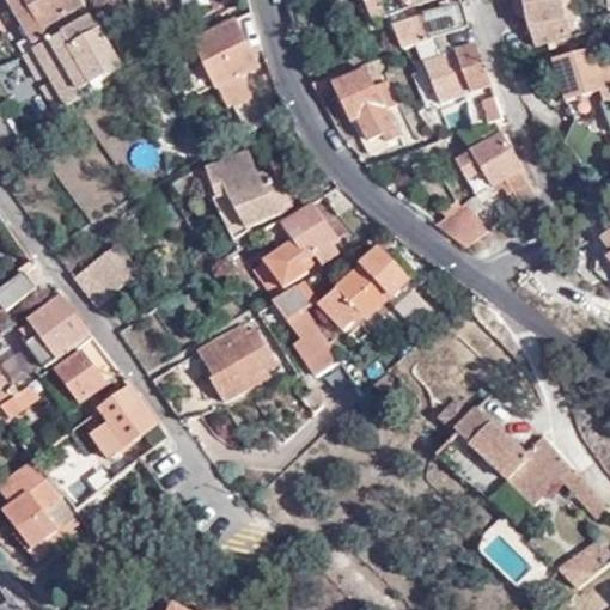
[(87,12),(96,7),(91,0),(0,0),(0,16),(13,38),(1,46),(11,60),(22,53),(87,12)]
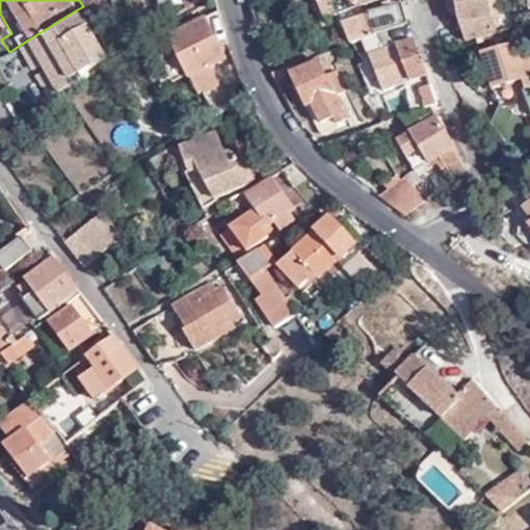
[(182,0),(184,8),(197,0),(182,0)]
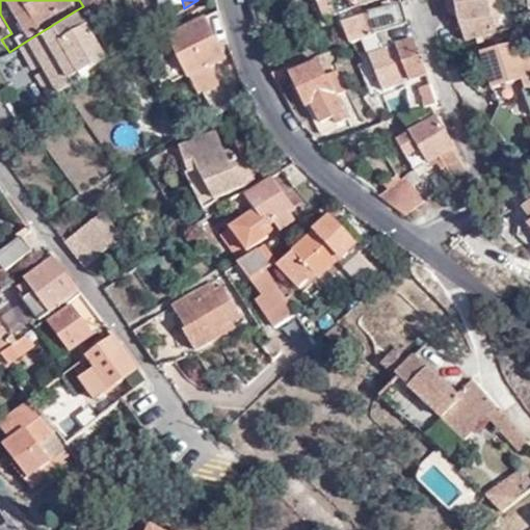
[(495,30),(492,16),(496,16),(492,0),(440,0),(443,11),(458,21),(462,38),(489,31),(495,30)]
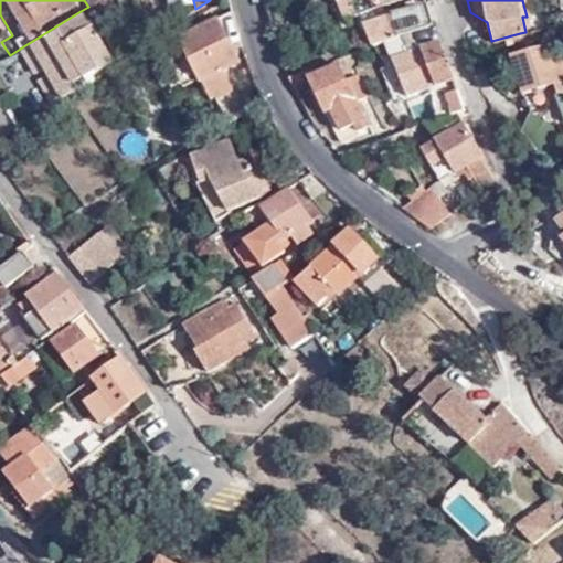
[(380,40),(426,21),(420,4),(420,1),(359,24),(365,45),(369,43),(380,40)]
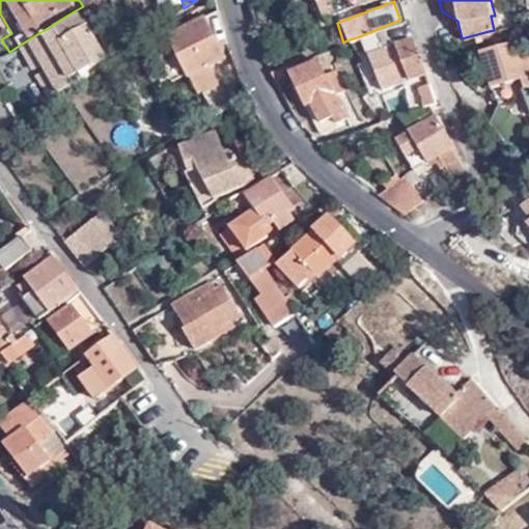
[(46,96),(86,72),(83,67),(103,56),(76,10),(19,46),(30,65),(43,58),(51,53),(55,60),(47,65),(32,75),(46,96)]
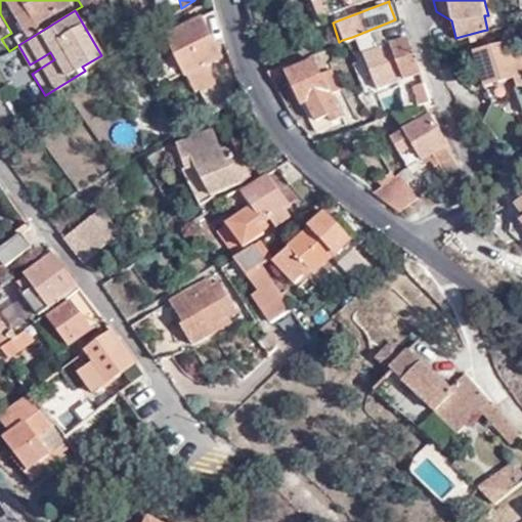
[(138,16),(142,31),(157,23),(155,12),(138,16)]
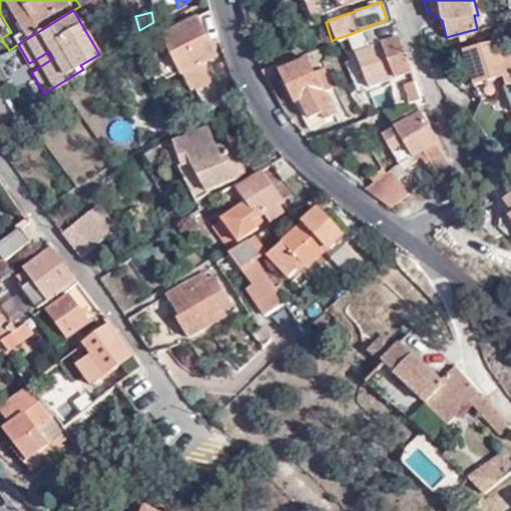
[(216,53),(194,16),(159,36),(189,88),(194,85),(197,89),(213,80),(201,61),(216,53)]
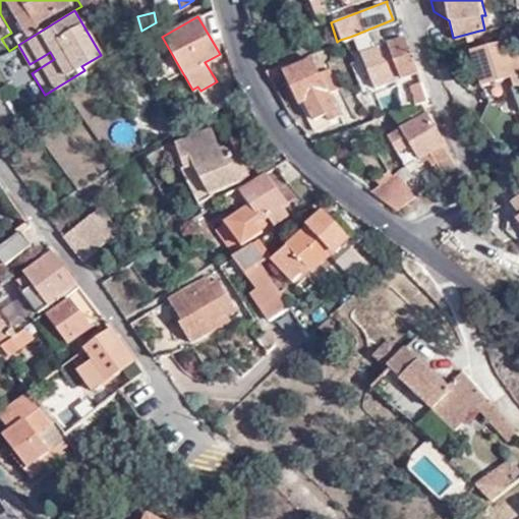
[(427,103),(393,19),(350,37),(371,90),(392,81),(393,113),(427,103)]
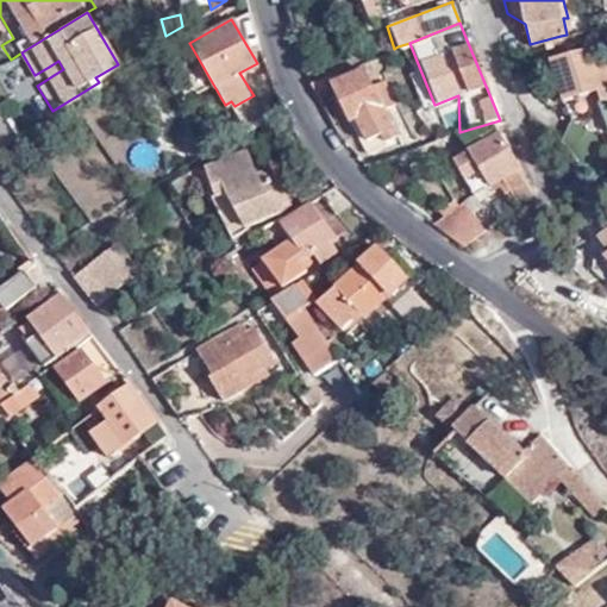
[(606,63),(600,43),(551,56),(565,98),(599,87),(602,98),(598,99),(606,129),(606,127),(606,63)]
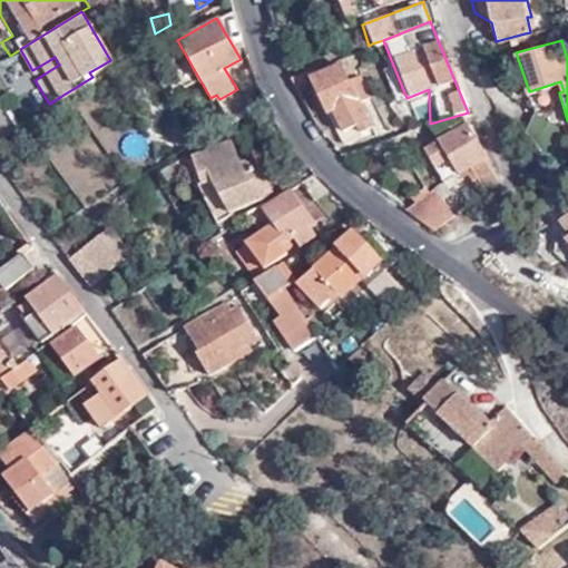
[(46,62),(50,70),(59,65),(55,57),(46,62)]
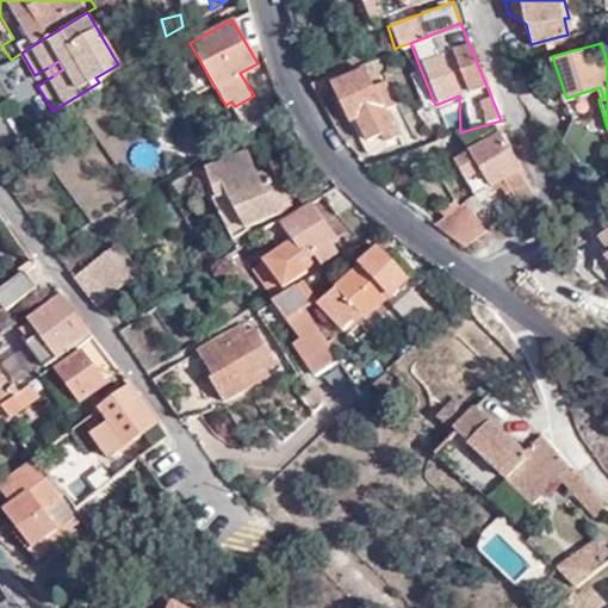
[(19,64),(0,75),(0,80),(12,100),(33,88),(19,64)]
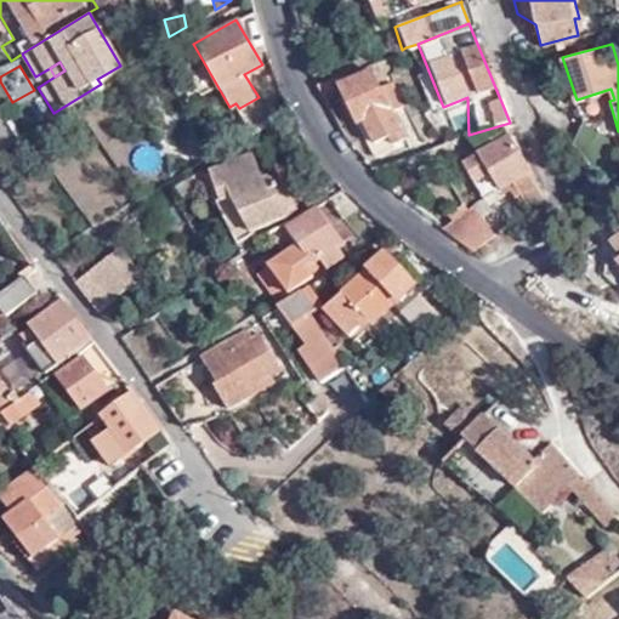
[(368,75),(336,90),(353,125),(363,123),(372,142),(382,137),(386,146),(399,138),(368,75)]
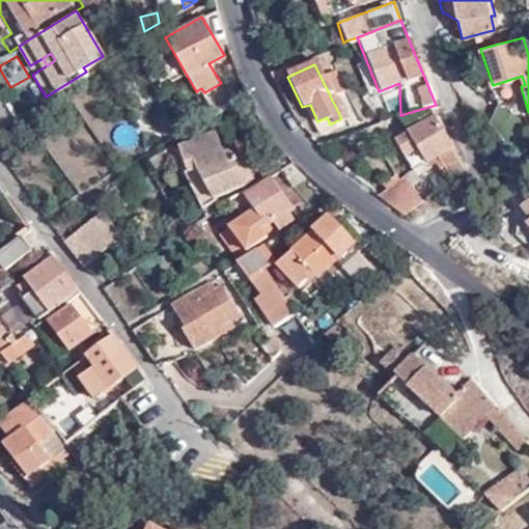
[(87,74),(86,72),(46,96),(48,99),(87,74)]
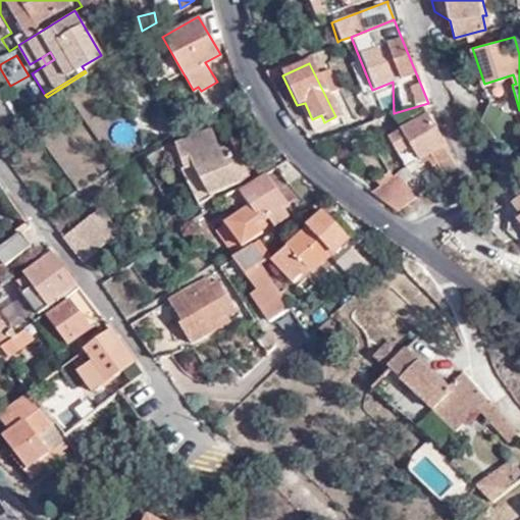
[(0,121),(14,113),(0,96),(0,121)]
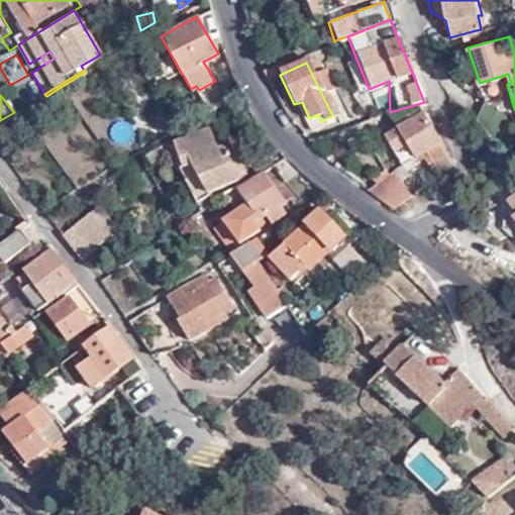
[(504,109),(483,102),(478,115),(499,123),(504,109)]
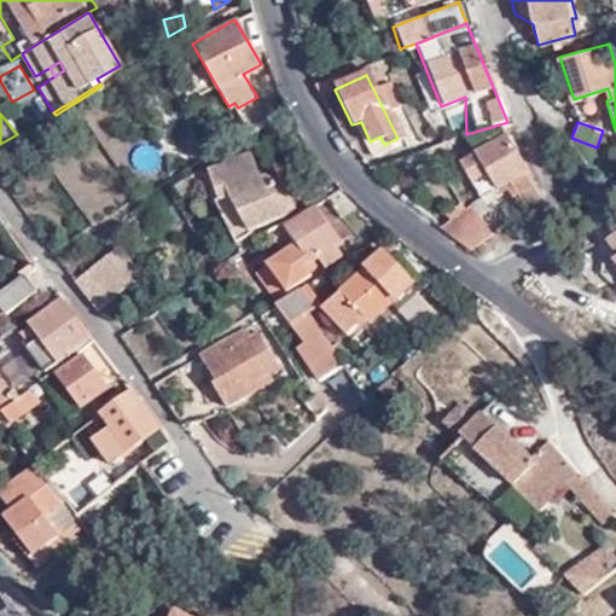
[(17,134),(0,144),(0,149),(18,137),(17,134)]
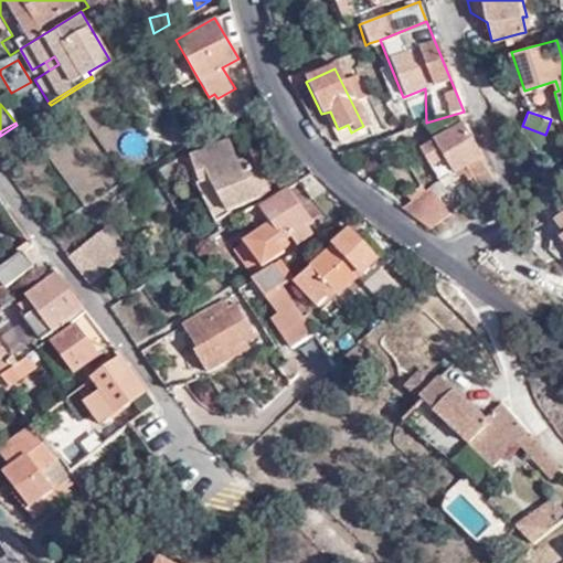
[(461,165),(476,188),(489,179),(477,158),(482,152),(461,124),(432,142),(448,171),(461,165)]
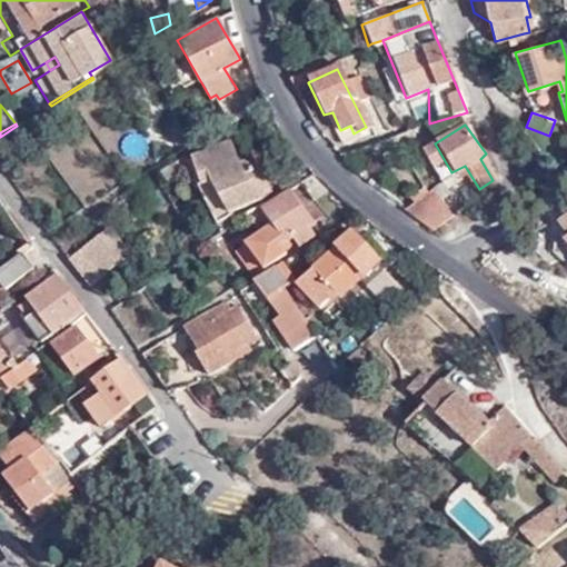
[(255,156),(242,161),(232,139),(192,156),(204,183),(197,187),(218,224),(232,215),(229,211),(270,189),(255,156)]
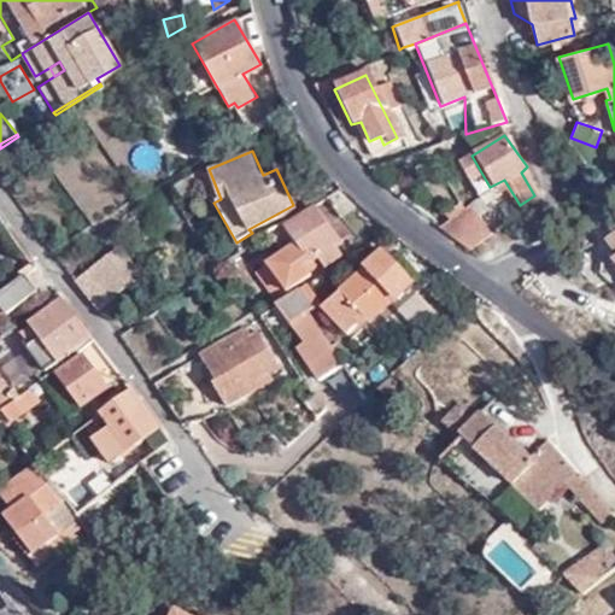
[(350,232),(326,198),(286,223),(297,240),(256,267),(273,294),(309,271),(304,263),(317,255),(322,264),(339,253),(334,244),(350,232)]
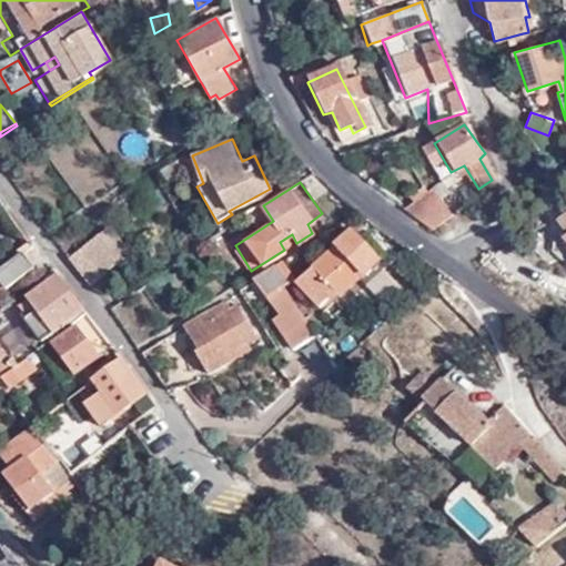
[(402,206),(432,225),(447,214),(430,190),(402,206)]
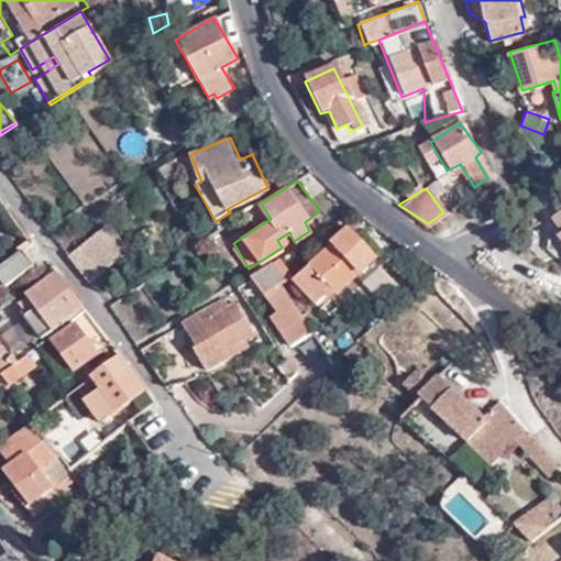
[(560,250),(560,205),(540,219),(560,250)]
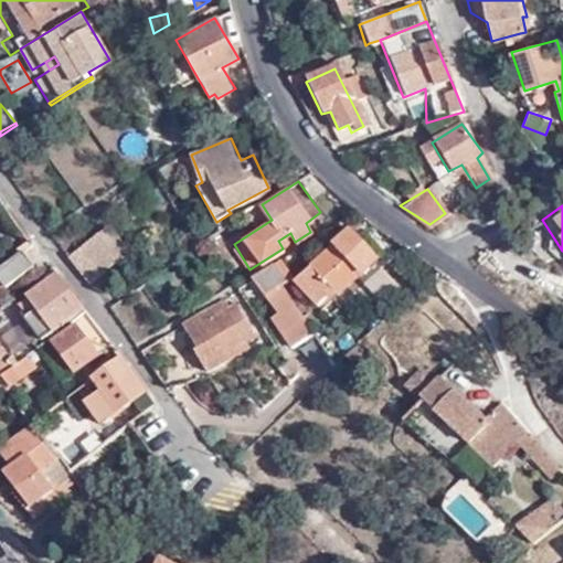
[(99,276),(129,252),(108,225),(78,250),(99,276)]
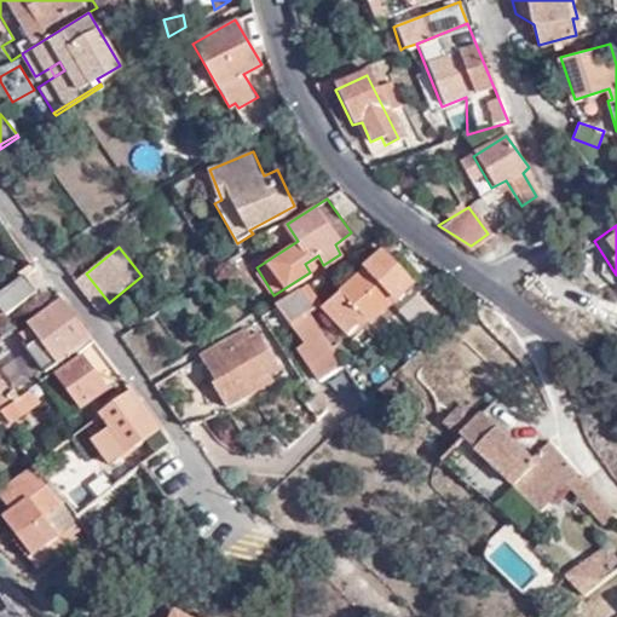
[(381,251),(328,300),(351,327),(363,315),(369,322),(411,282),(381,251)]
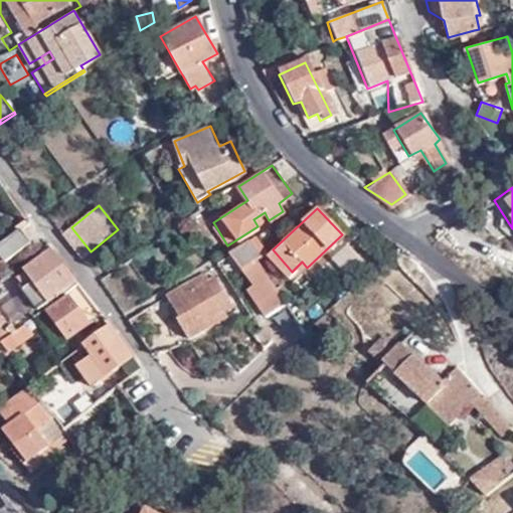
[(84,255),(91,251),(71,227),(65,232),(84,255)]
